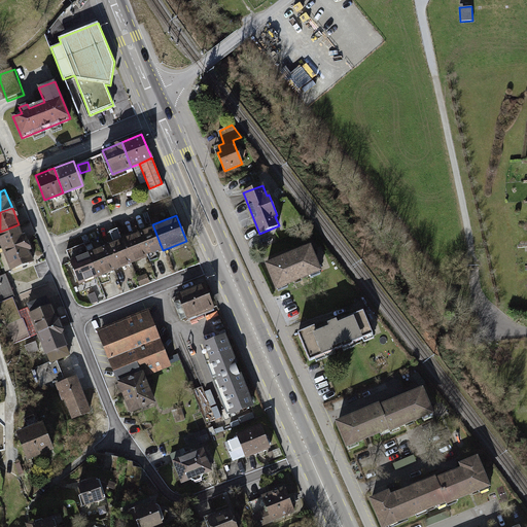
[(19,224),(0,232),(0,242),(3,251),(26,242),(19,224)]
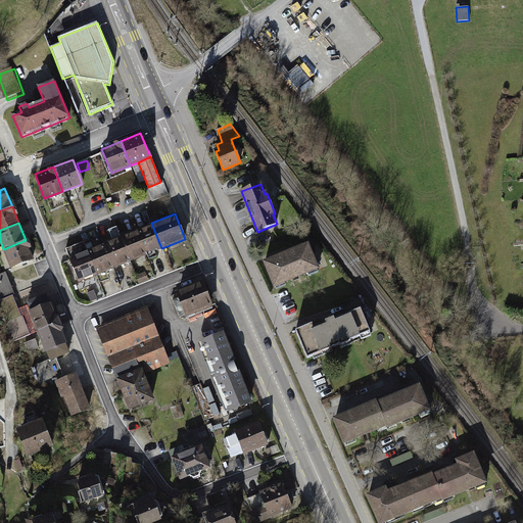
[(151,223),(135,230),(145,254),(161,248),(151,223)]
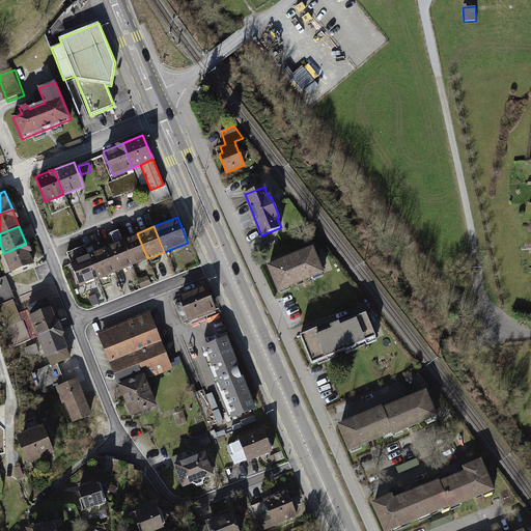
[(147,258),(137,233),(119,240),(130,266),(147,258)]
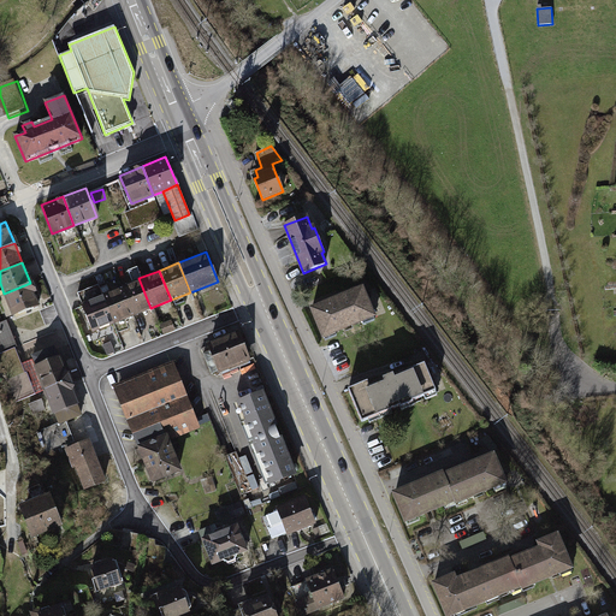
[(150,308),(138,278),(119,286),(131,315),(150,308)]
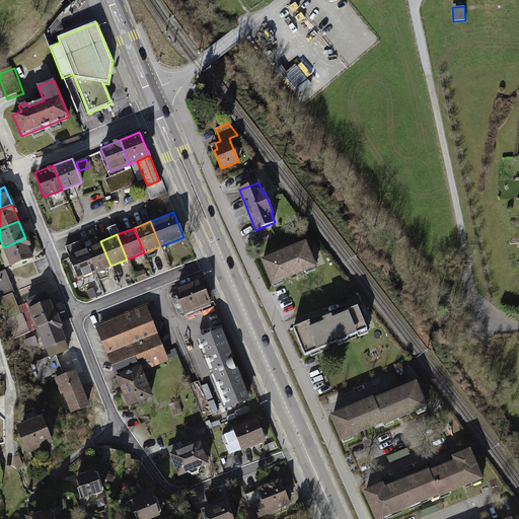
[(25,238),(3,247),(10,265),(32,254),(25,238)]
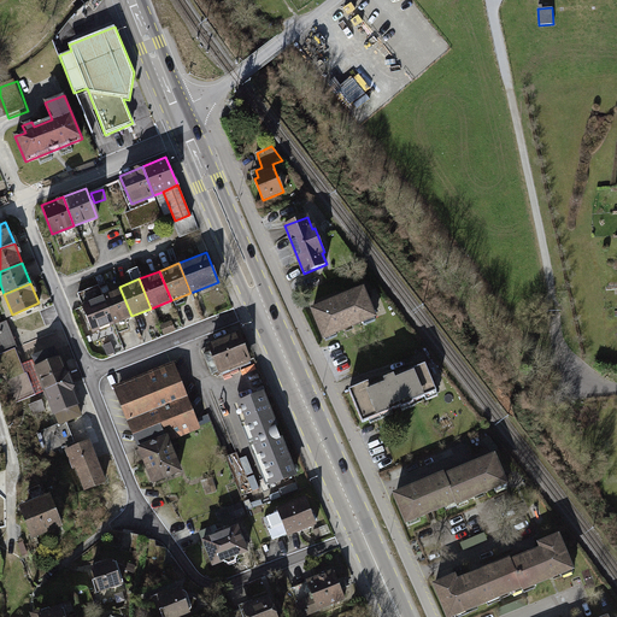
[(131,316),(119,287),(100,294),(112,324),(131,316)]
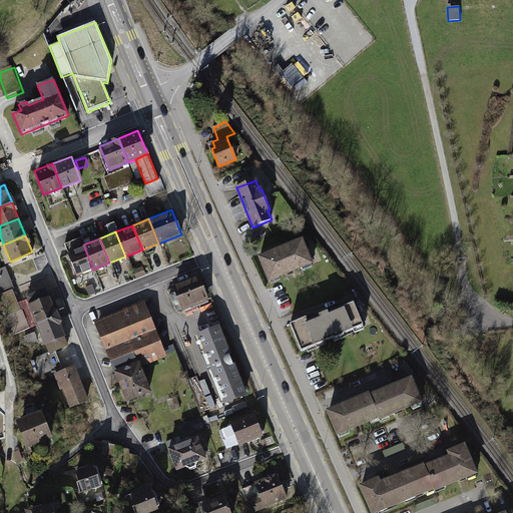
[(261,259),(271,281),(312,263),(302,240),(261,259)]
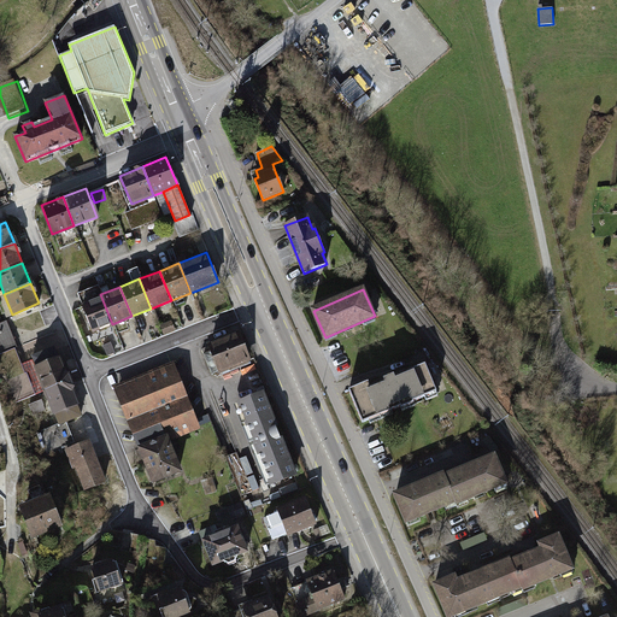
[(112,324),(100,294),(78,303),(90,333),(112,324)]
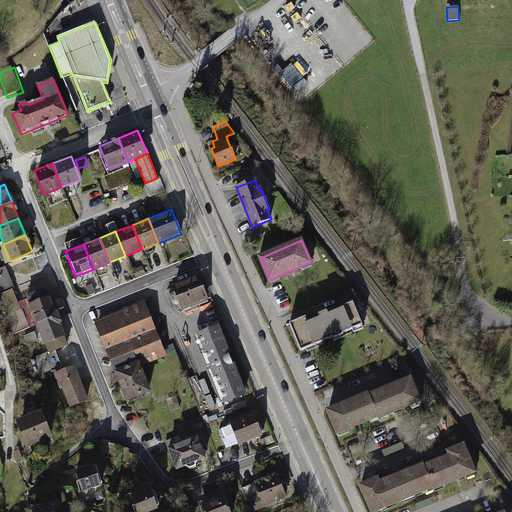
[(142,266),(132,270),(135,278),(145,274),(142,266)]
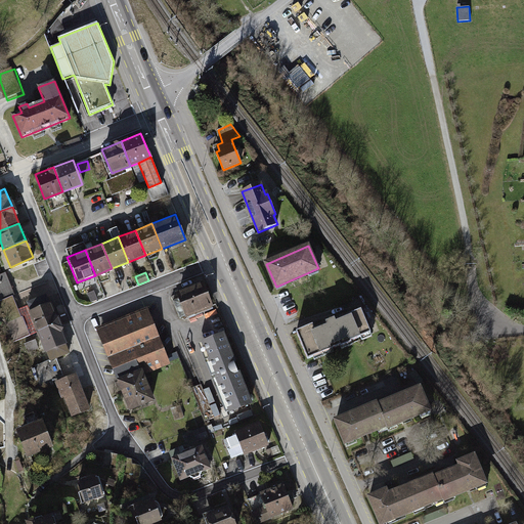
[(8,273),(0,274),(0,300),(14,297),(8,273)]
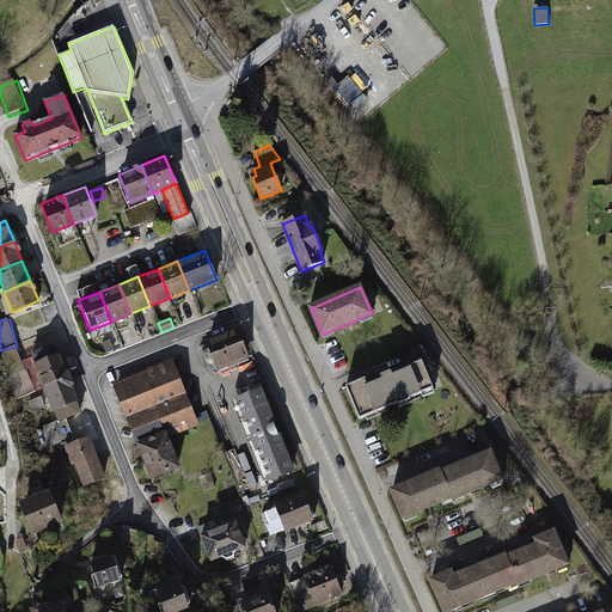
[(238,328),(206,340),(216,369),(249,357),(238,328)]
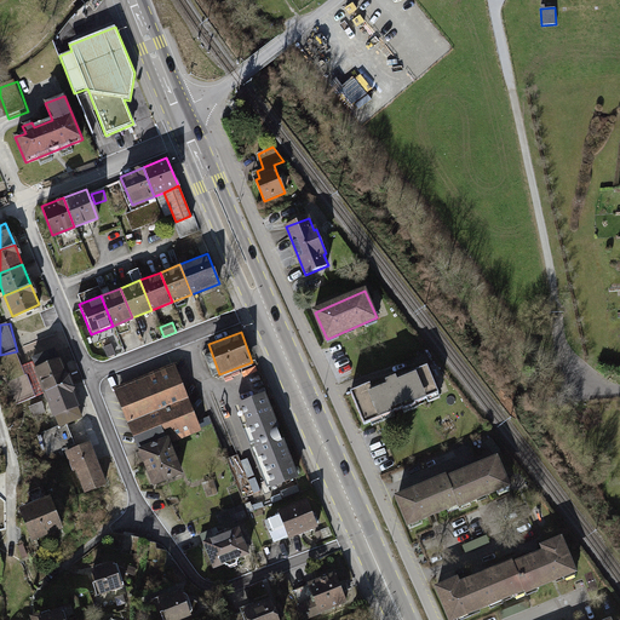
[(33,367),(42,394),(68,383),(58,357),(33,367)]
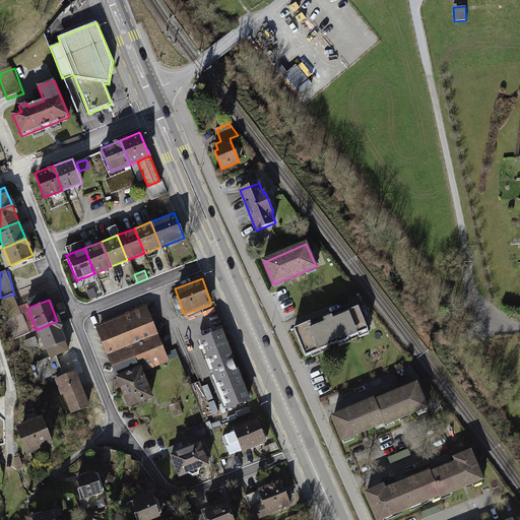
[(94,325),(116,382),(143,372),(168,362),(146,305),(94,325)]
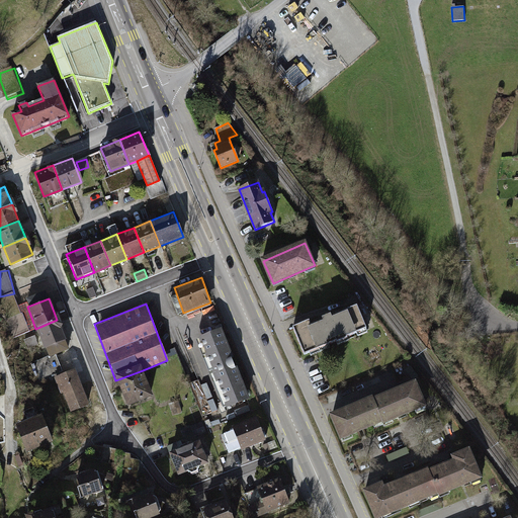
[(309,321),(292,328),(305,355),(336,342),(337,343),(347,338),(347,337),(365,330),(366,331),(367,331),(357,307),(331,317),(330,316),(323,319),(323,320),(311,325),(309,321)]
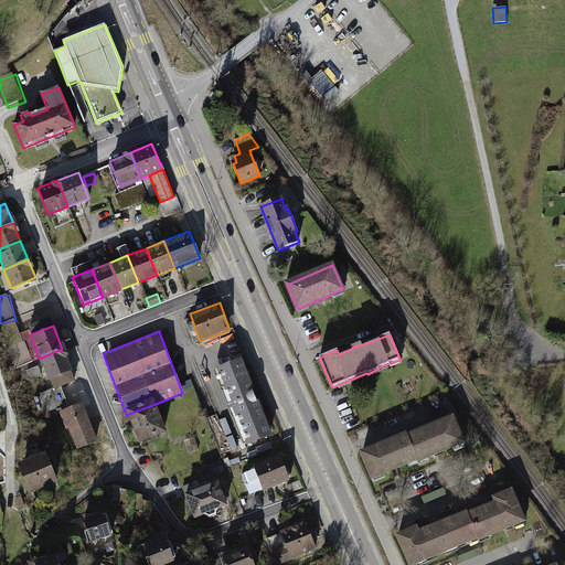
[(62,349),(39,359),(51,387),(74,379),(62,349)]
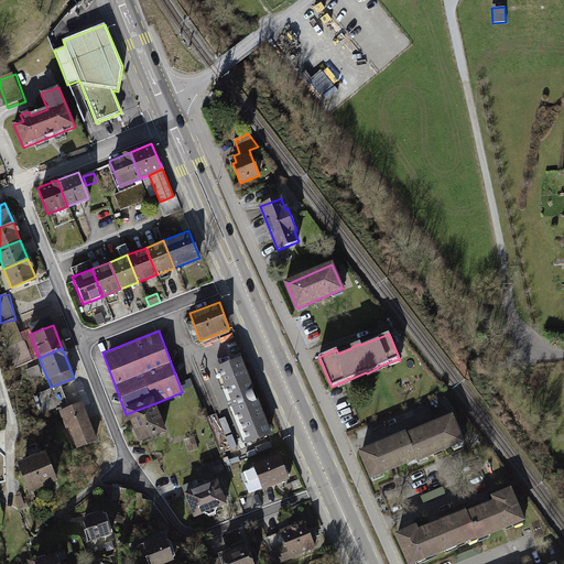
[(31,351),(15,355),(18,365),(33,361),(31,351)]
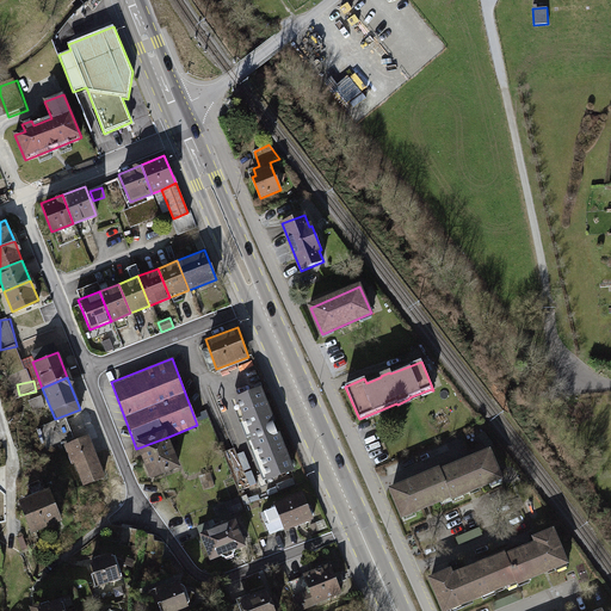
[(260,387),(233,397),(266,481),(294,470),(260,387)]
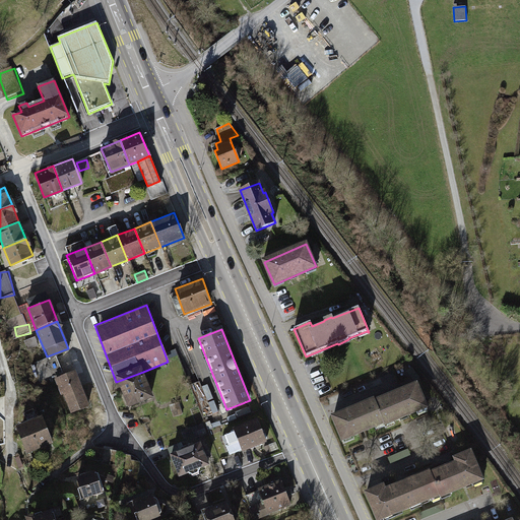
[(74,371),(54,379),(69,413),(88,405),(74,371)]
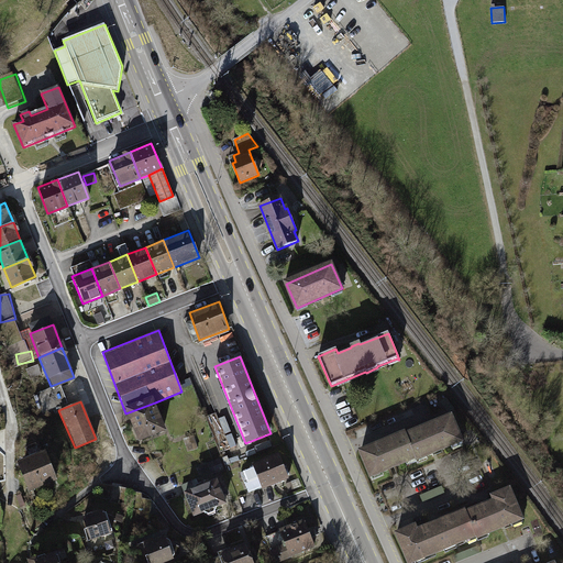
[(166,431),(155,403),(125,414),(136,442),(166,431)]
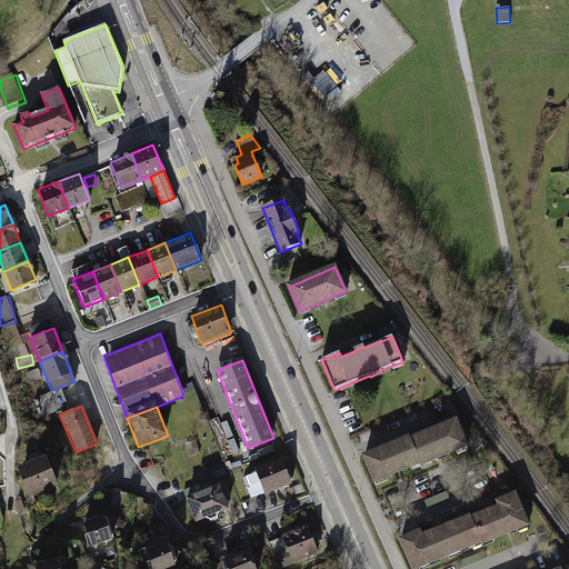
[(421,465),(466,446),(456,421),(433,430),(411,439),(410,438),(387,447),(365,457),(376,481),(420,462),(421,465)]
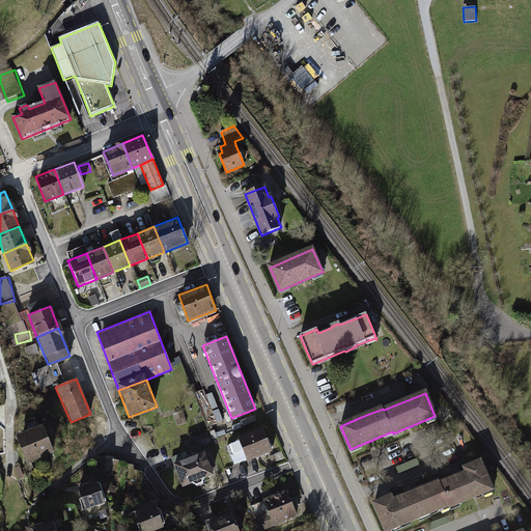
[(183,411),(173,414),(177,426),(186,423),(183,411)]
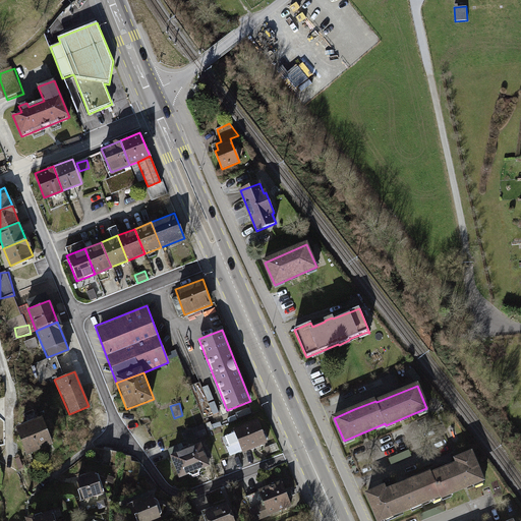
[(33,454),(57,444),(46,416),(21,427),(33,454)]
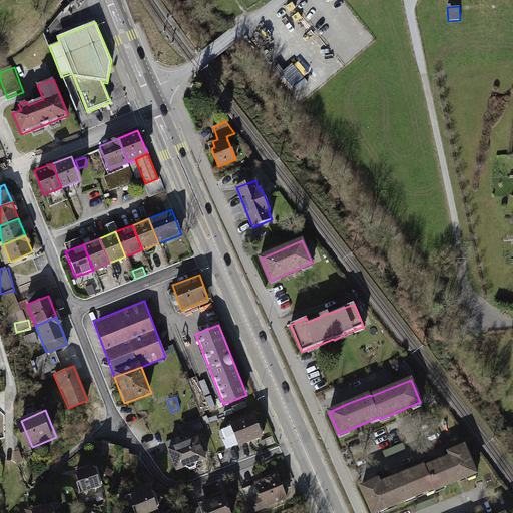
[(253,414),(229,423),(237,446),(263,437),(253,414)]
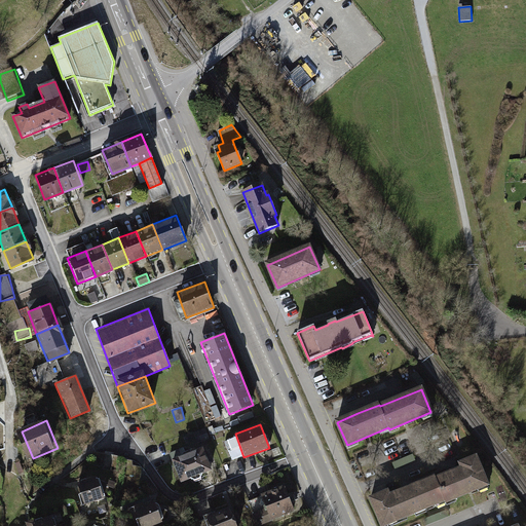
[(197,437),(188,441),(191,449),(201,445),(197,437)]
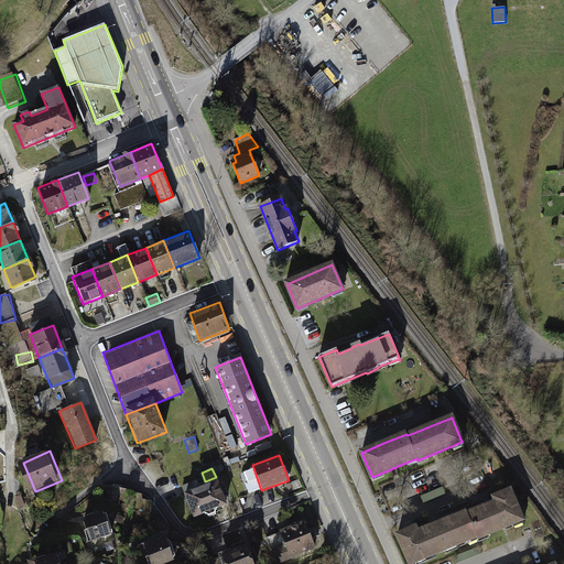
[(217,480),(183,492),(192,518),(226,506),(217,480)]
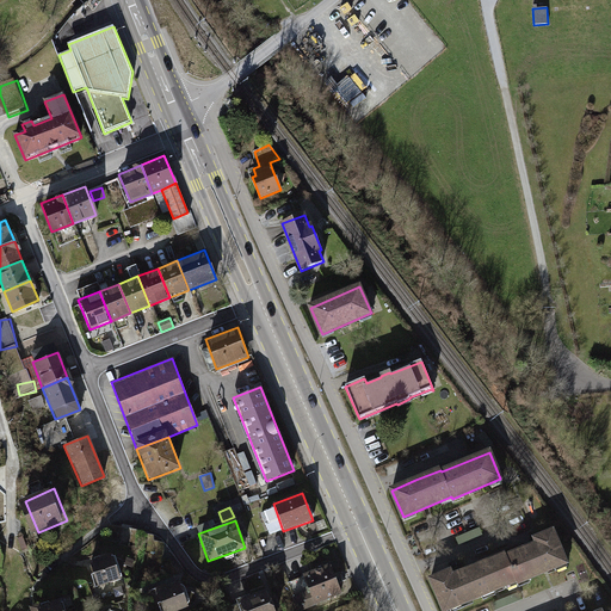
[(246,520),(239,522),(244,545),(252,544),(246,520)]
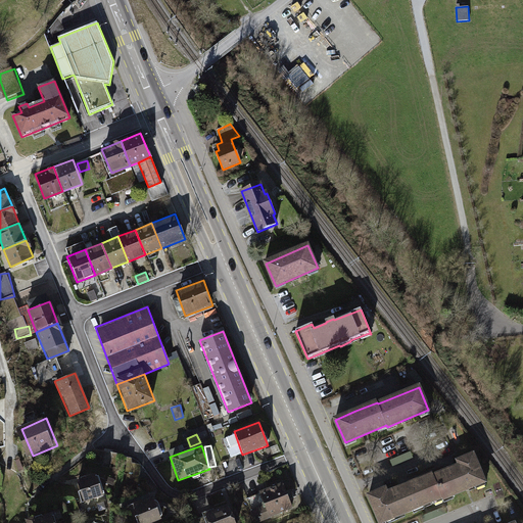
[(460,465),(433,476),(443,500),(484,482),(473,455),(458,461),(460,465)]
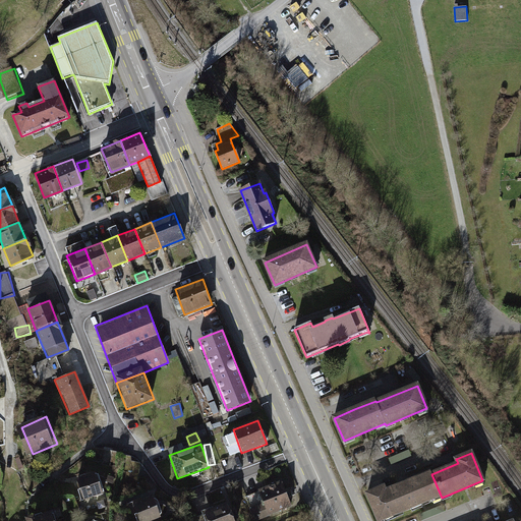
[(94,471),(74,477),(81,500),(101,494),(94,471)]
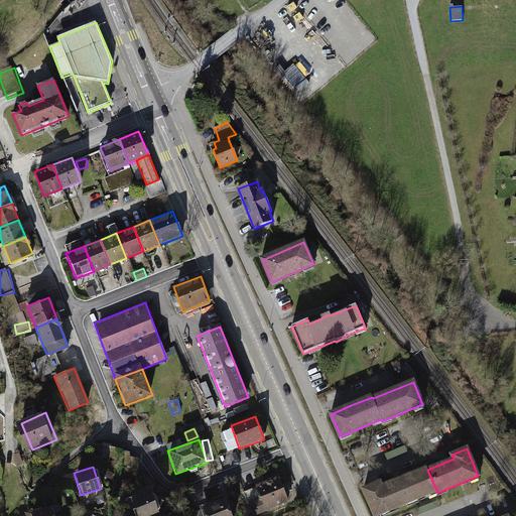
[(437,493),(427,470),(426,468),(401,478),(401,477),(393,480),(394,482),(381,487),(380,483),(364,489),(374,515),(375,515),(406,503),(407,505),(418,500),(417,499),(435,491),(436,493),(437,493)]
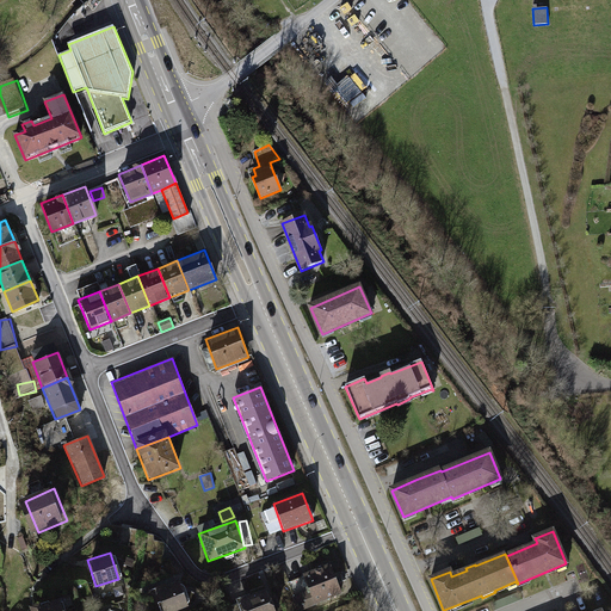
[(329,567),(288,584),(298,610),(340,593),(329,567)]
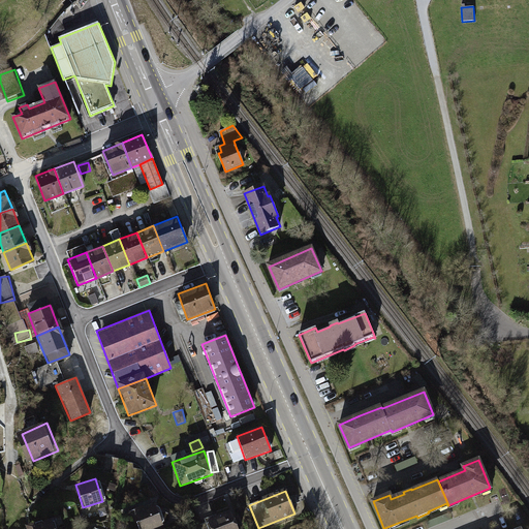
[(153,503),(134,510),(142,528),(150,528),(162,524),(153,503)]
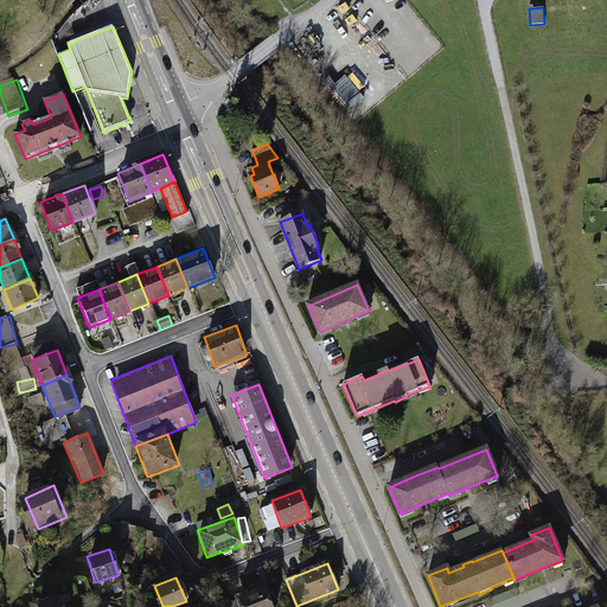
[(273,606),(266,586),(237,596),(241,606),(273,606)]
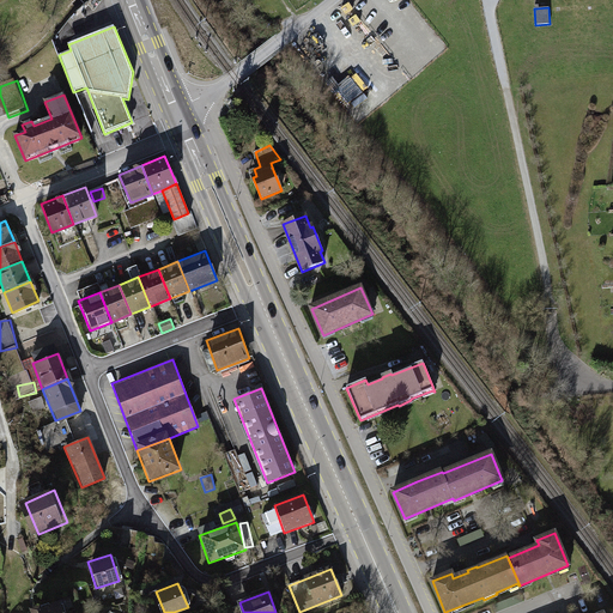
[(61,612),(58,601),(36,608),(37,612),(61,612)]
